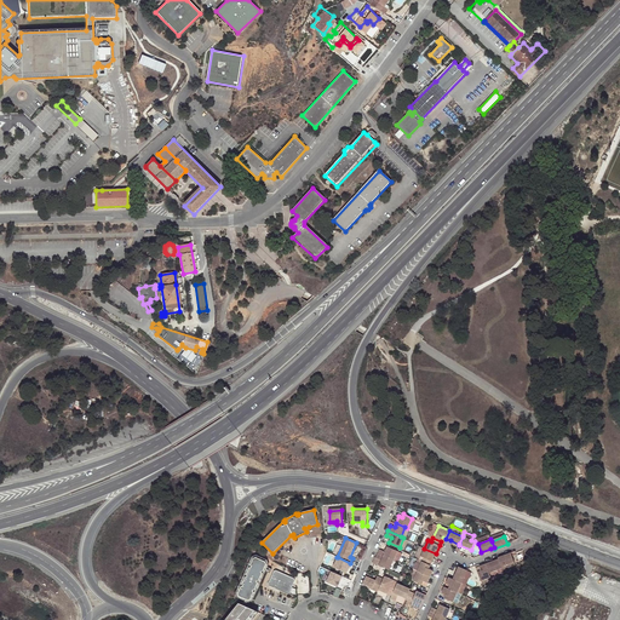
[(394,561),(397,551),(386,546),(385,551),(379,549),(378,554),(394,561)]
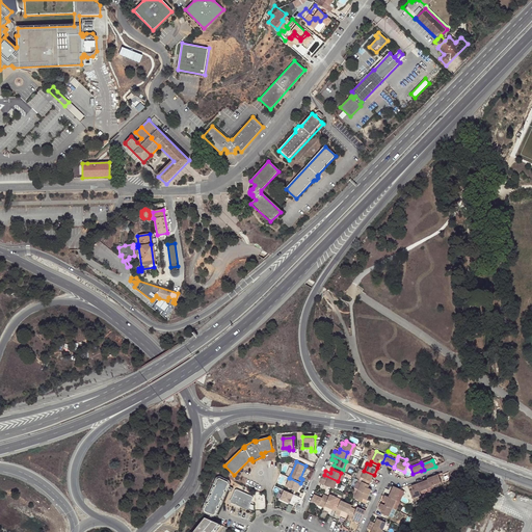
[(364,471),(362,477),(364,478),(363,482),(370,485),(374,475),(364,471)]
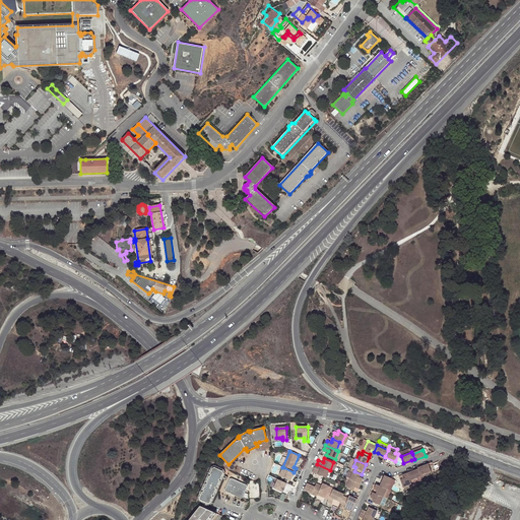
[(431,470),(430,466),(428,463),(417,467),(417,468),(420,474),(431,470)]
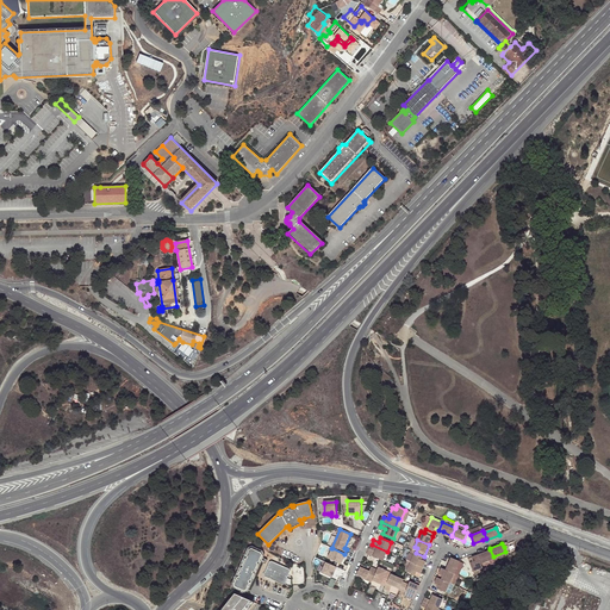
[(387,552),(372,545),(372,546),(386,555),(387,552)]
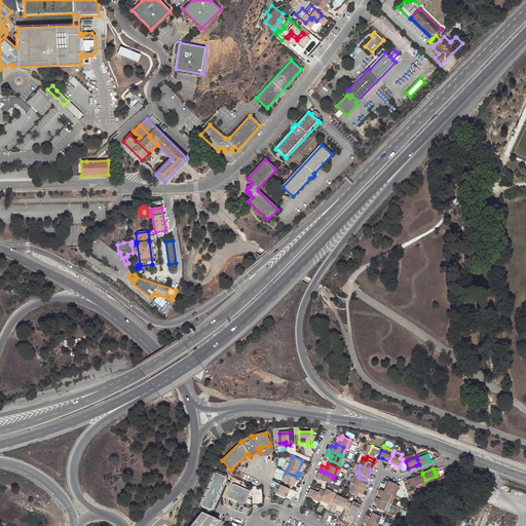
[(218,471),(217,473),(221,474),(224,476),(227,477),(225,484),(222,485),(223,487),(221,492),(219,492),(219,495),(217,500),(215,501),(216,503),(213,510),(202,505),(201,506),(211,512),(215,510),(229,478),(228,475),(218,471)]
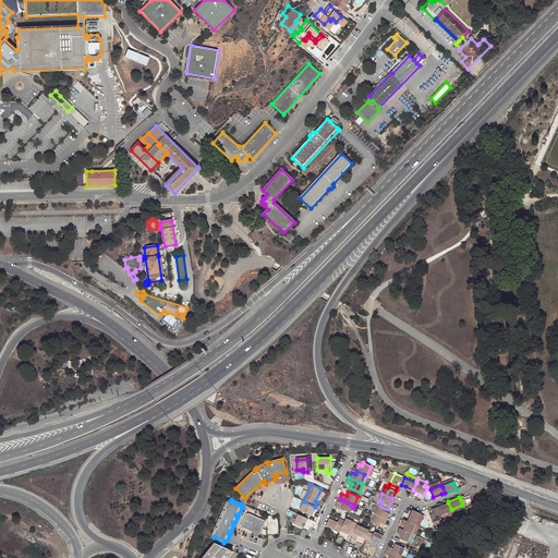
[(339,501),(343,504),(341,509),(349,512),(351,513),(353,508),(340,499),(339,501)]
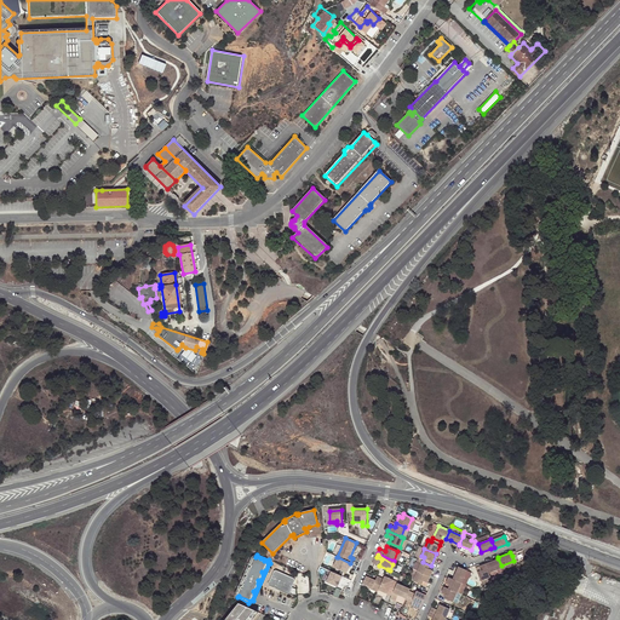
[(256,557),(254,557),(251,564),(251,567),(250,567),(246,573),(247,575),(245,577),(242,583),(244,586),(240,586),(237,592),(239,596),(251,601),(254,593),(253,591),(256,590),(258,584),(258,580),(260,580),(263,574),(262,572),(265,570),(268,562),(264,561),(260,558),(256,557)]
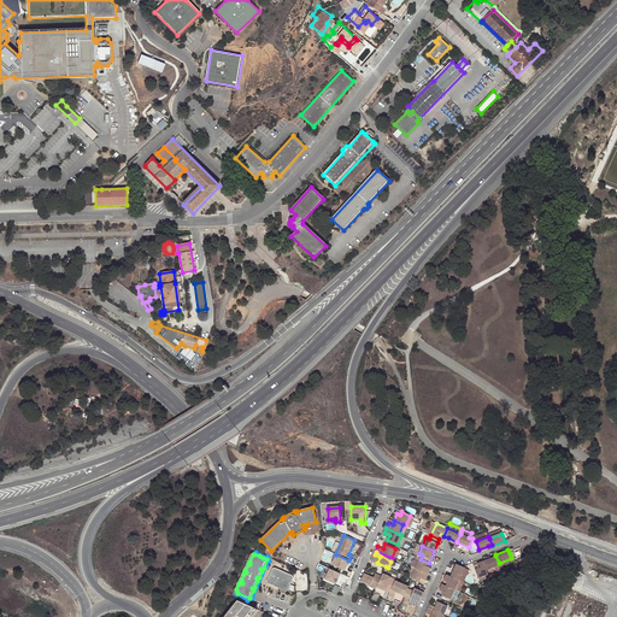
[(348,560),(336,554),(331,564),(345,570),(350,560),(348,560)]
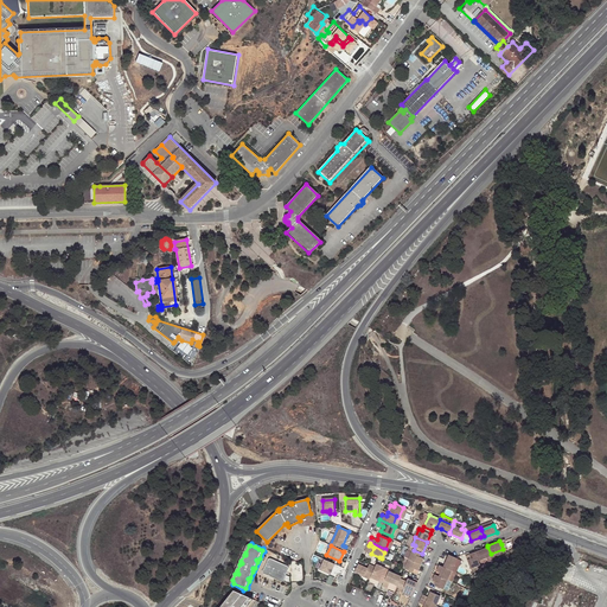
[(487,547),(484,548),(475,551),(478,560),(491,556),(491,554),(487,547)]
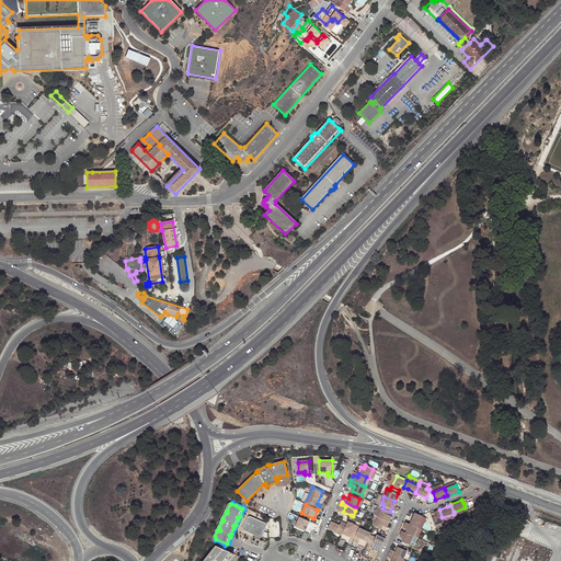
[(390,512),(382,508),(378,516),(389,522),(392,516),(388,515),(390,512)]
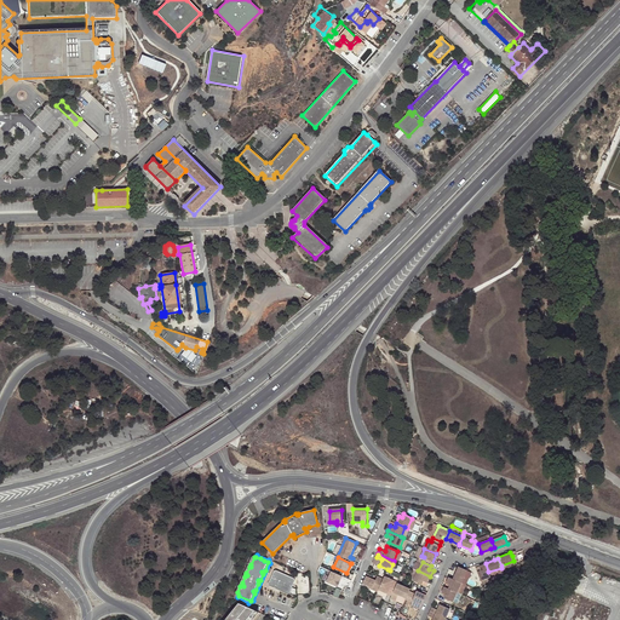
[(488,572),(486,563),(480,566),(481,570),(477,572),(481,580),(481,581),(491,578),(491,577),(488,572)]
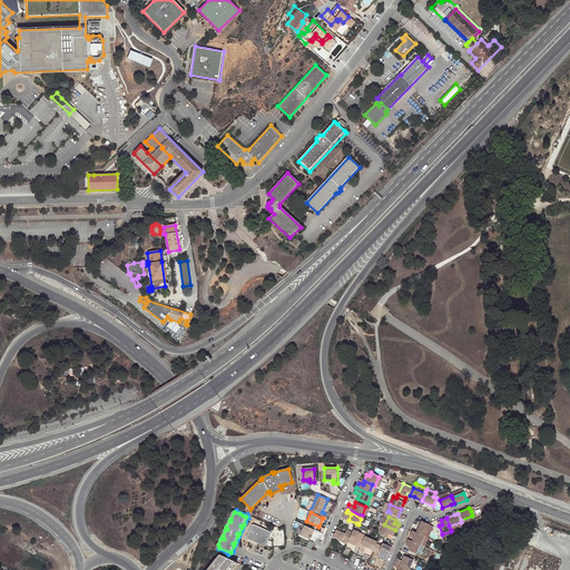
[(416,532),(424,536),(430,524),(422,521),(416,532)]
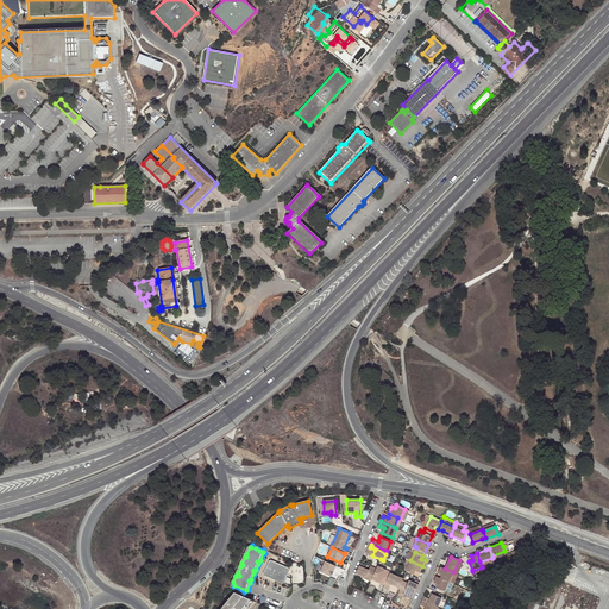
[(269,562),(264,573),(265,576),(282,584),(284,583),(290,571),(289,569),(271,560),(269,562)]
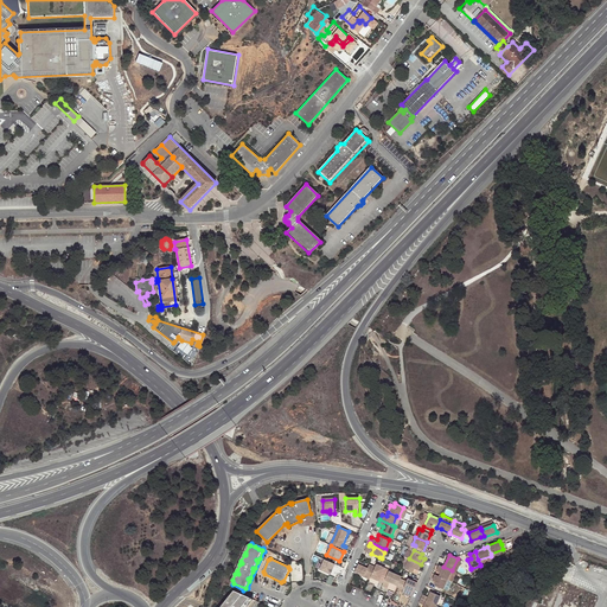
[(419,570),(421,564),(409,558),(404,568),(406,569),(414,573),(415,569),(419,570)]
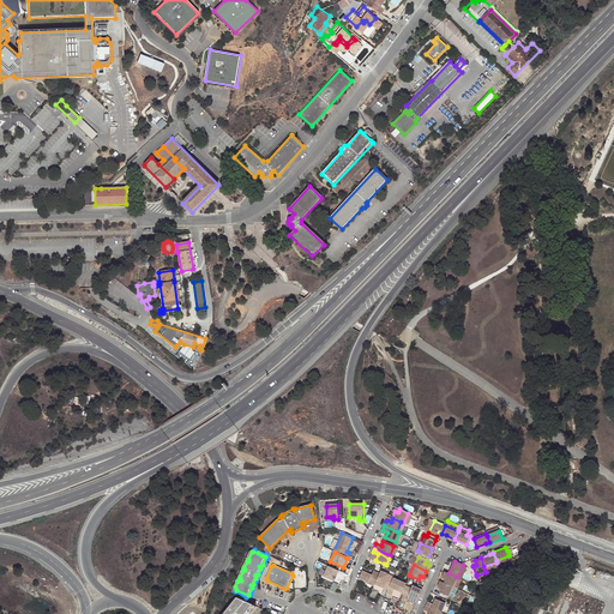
[(338,571),(327,566),(324,577),(335,582),(338,571)]
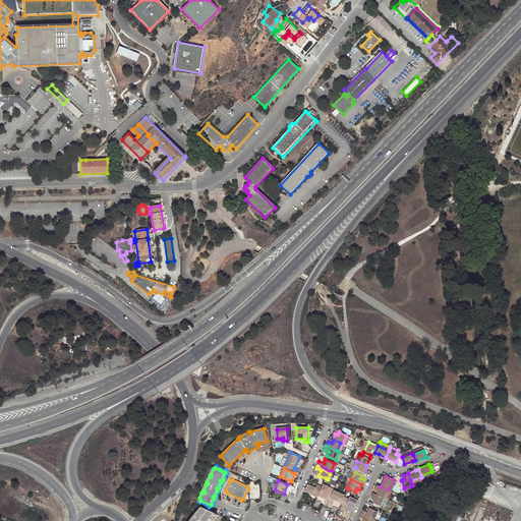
[(313,493),(312,495),(317,497),(319,495),(323,486),(317,484),(315,487),(311,485),(307,483),(305,489),(310,491),(313,493)]
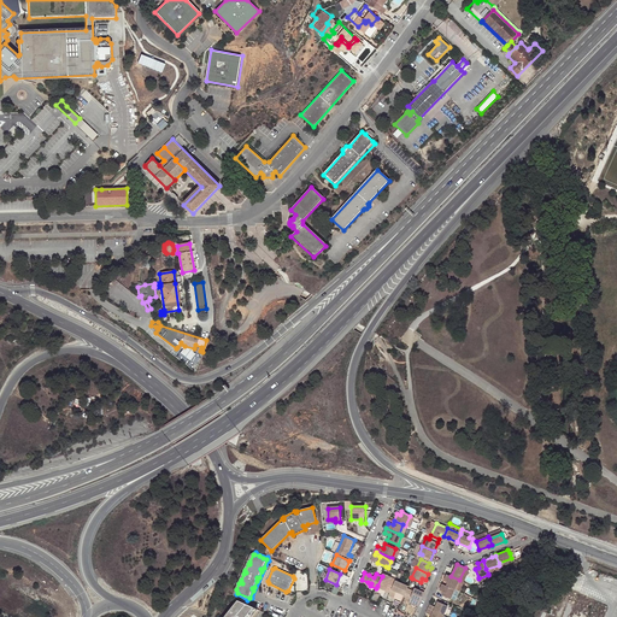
[(382,576),(377,586),(391,592),(395,580),(397,579),(383,574),(382,576)]
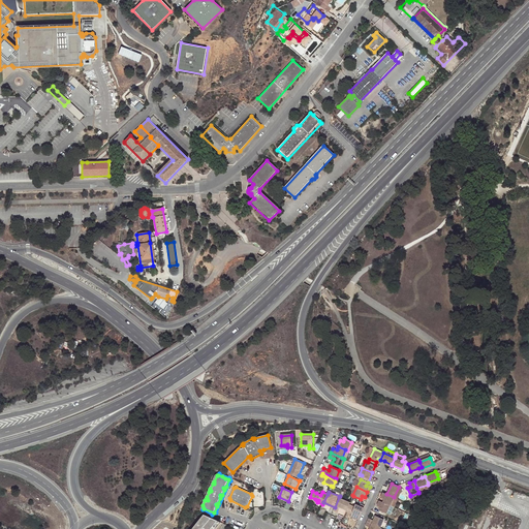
[(386,494),(383,493),(381,497),(384,499),(383,502),(391,505),(395,507),(398,499),(394,497),(386,494)]
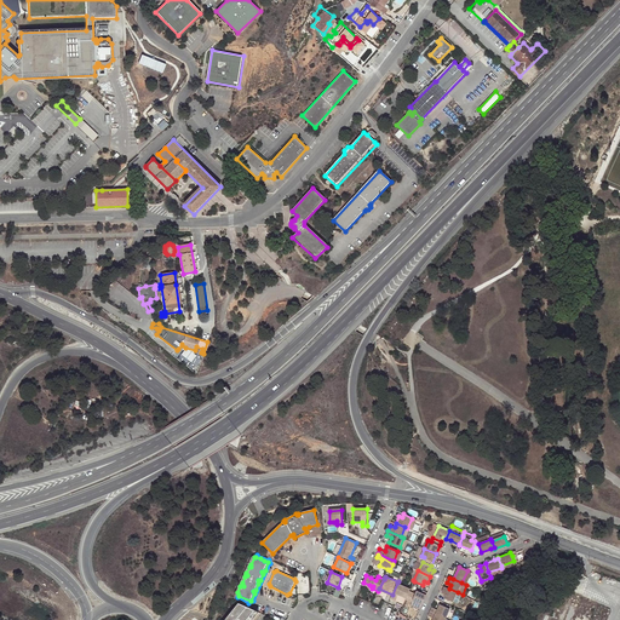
[(409,591),(411,589),(397,583),(392,595),(390,598),(395,601),(399,595),(407,598),(409,591)]
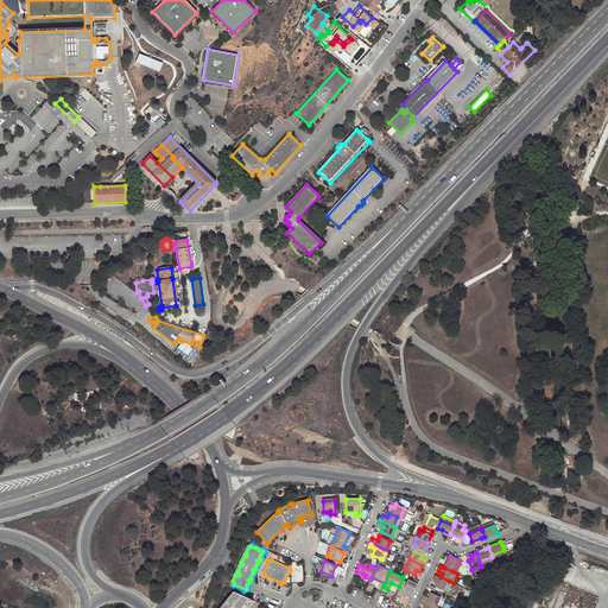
[(437,587),(445,590),(449,581),(441,577),(437,576),(434,582),(438,583),(437,587)]
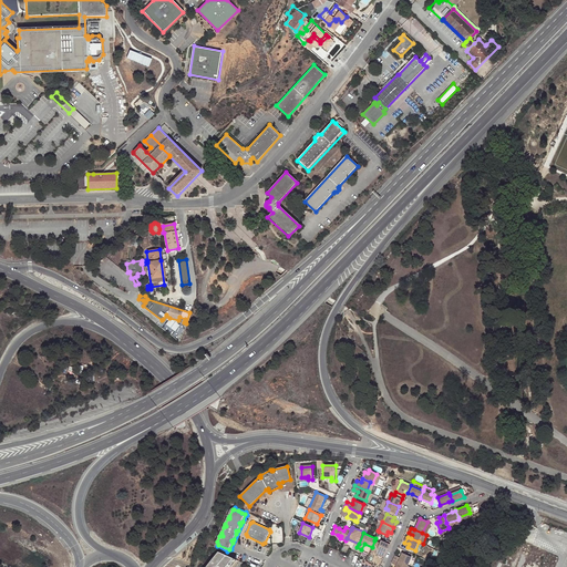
[(377,550),(378,548),(387,553),(391,542),(387,539),(385,542),(381,540),(380,543),(374,540),(372,547),(371,548),(377,550)]
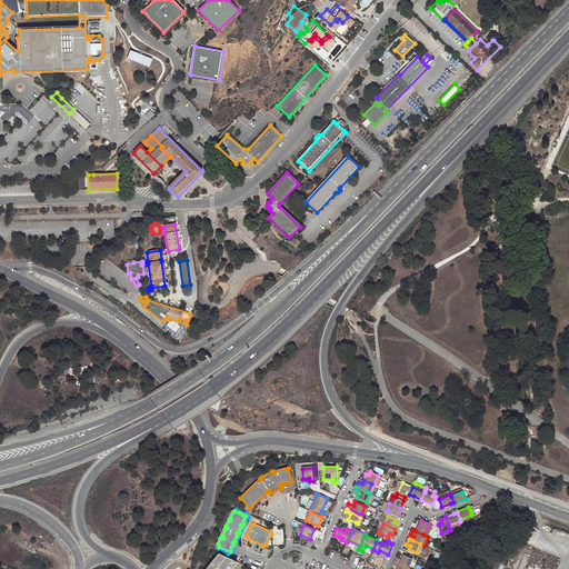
[(372,550),(373,549),(366,546),(362,551),(370,555),(372,550)]
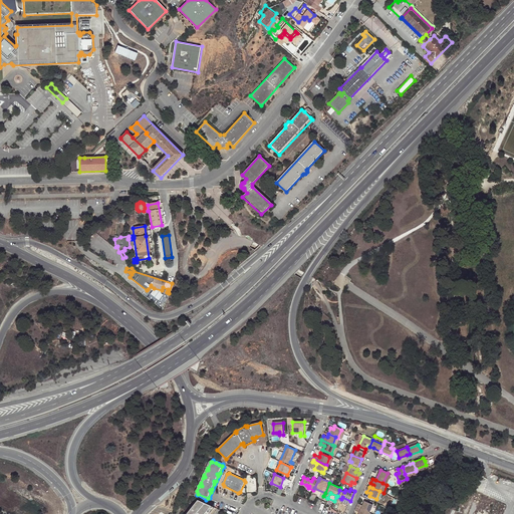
[(204,513),(210,507),(213,509),(215,507),(203,502),(202,502),(198,500),(186,513),(204,513)]
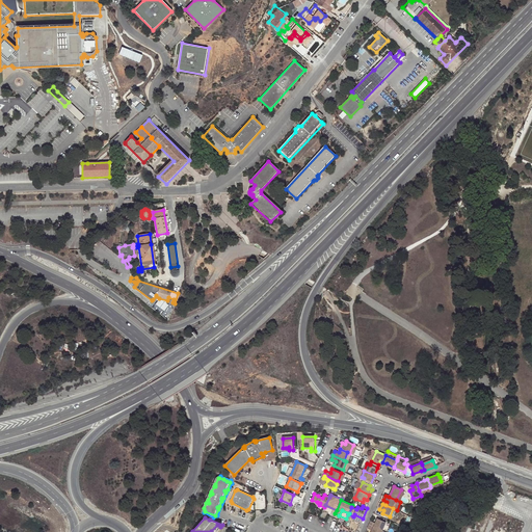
[(377,519),(375,523),(371,521),(369,525),(383,531),(387,523),(377,519)]
